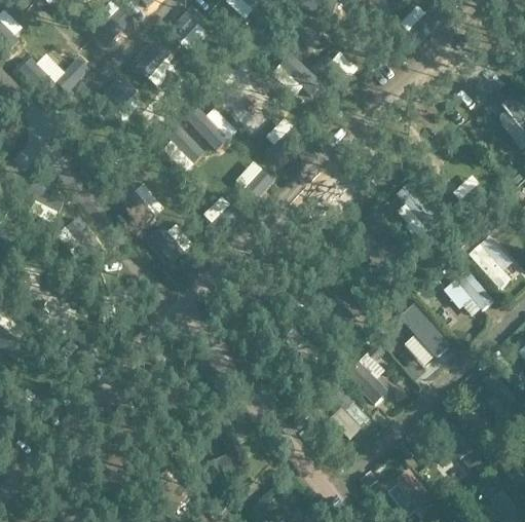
[(50,36),(59,28),(39,7),(31,14),(50,36)]
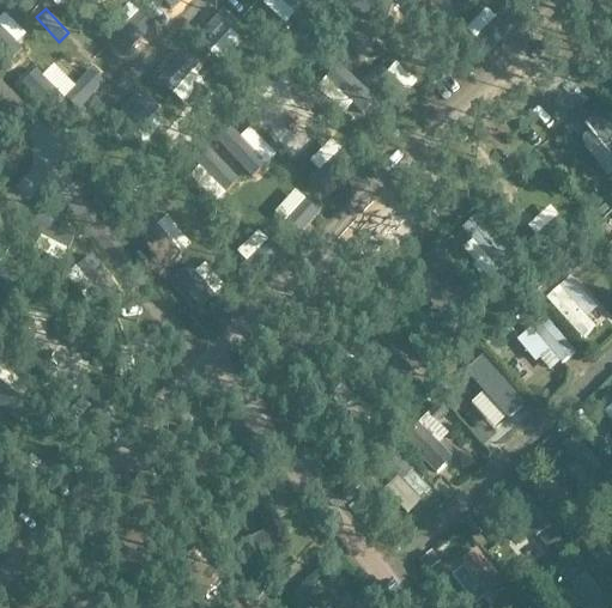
[(344,81),(332,95),(356,117),(350,123),(357,129),(363,123),(370,132),(382,119),(344,81)]
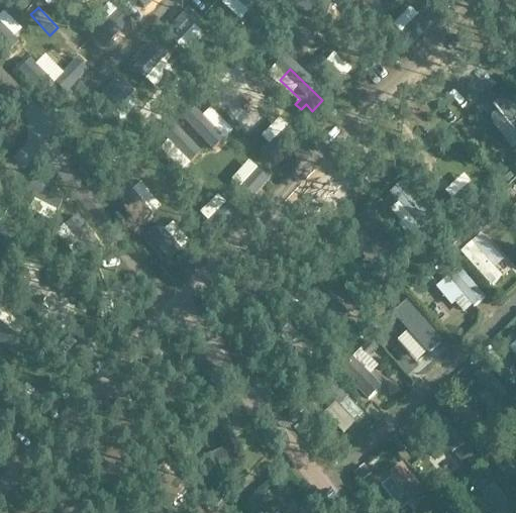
[(504,116),(515,130),(515,131),(515,107),(505,93),(494,102),(504,116)]
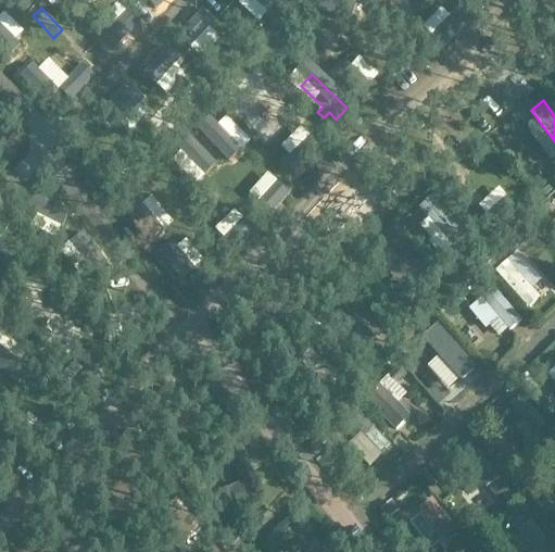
[(547,184),(541,189),(544,192),(551,187),(547,184)]
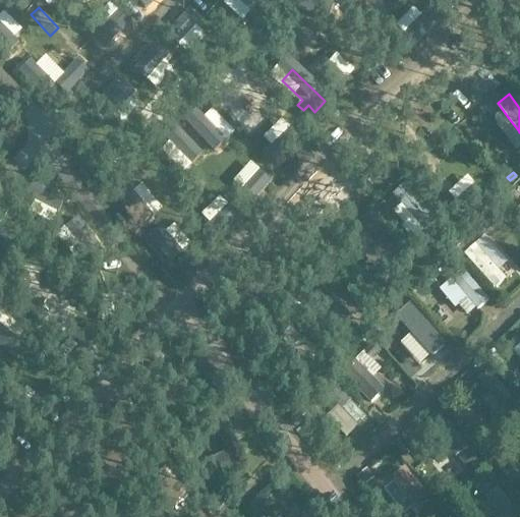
[(434,219),(403,183),(393,191),(423,227),(434,219)]
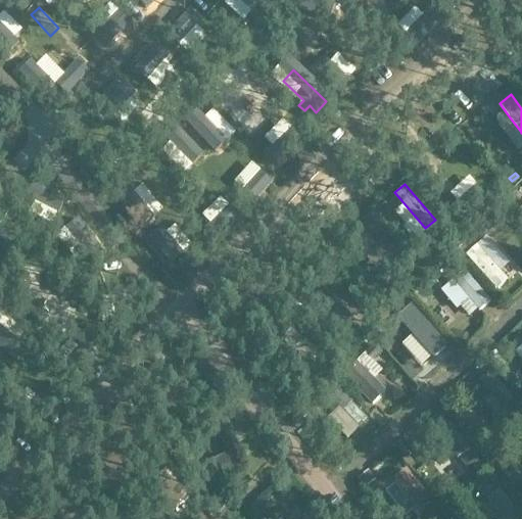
[(157,205),(147,211),(155,225),(165,219),(157,205)]
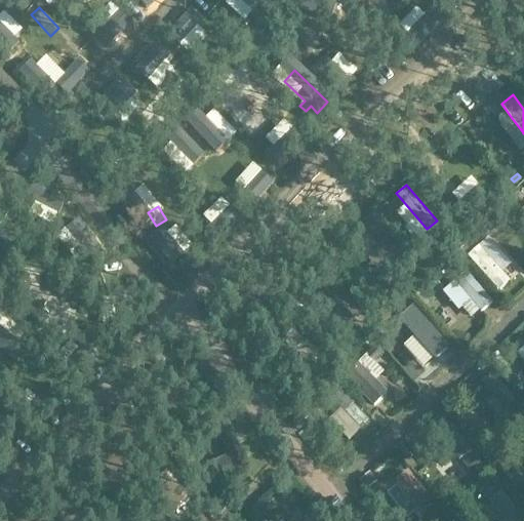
[(500,219),(495,214),(486,222),(491,227),(500,219)]
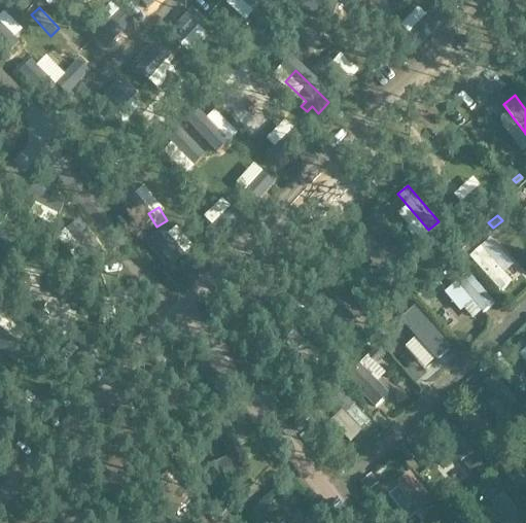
[(365,235),(366,236),(387,257),(400,271),(411,260),(376,224),(365,235)]
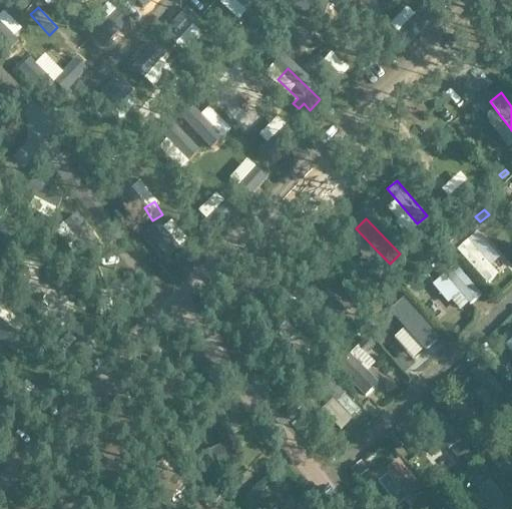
[(151,220),(139,225),(150,255),(162,249),(151,220)]
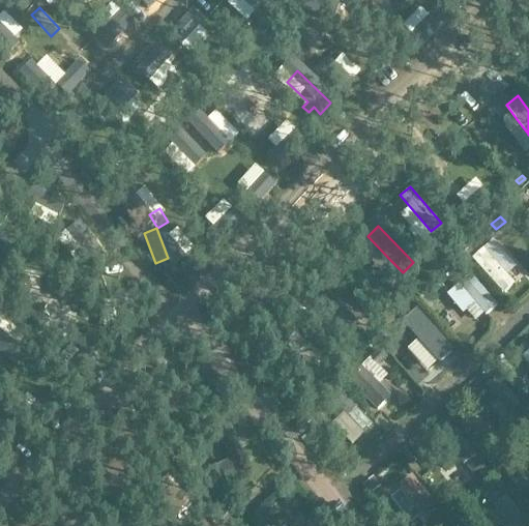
[(483,247),(472,258),(503,292),(515,282),(483,247)]
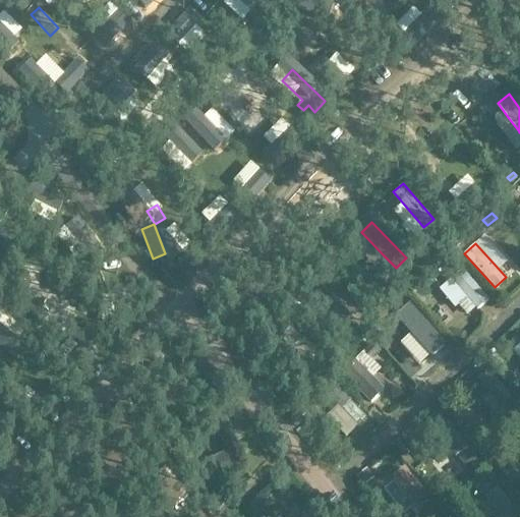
[(183,250),(176,259),(181,264),(188,255),(183,250)]
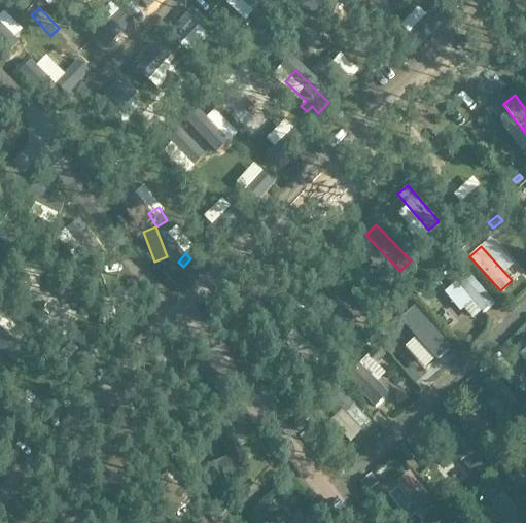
[(456,279),(445,289),(460,309),(471,300),(482,311),(493,302),(467,270),(456,279)]
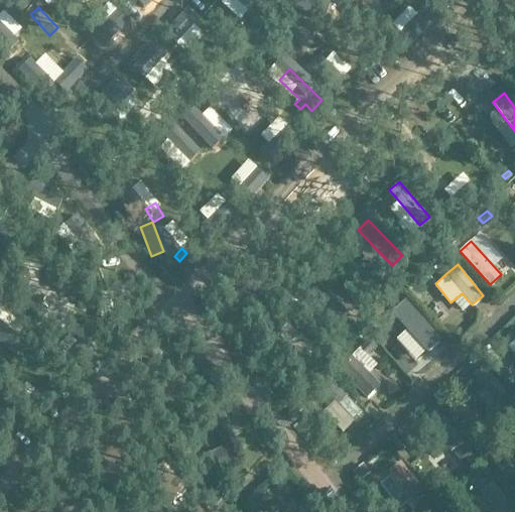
[(427,352),(440,339),(404,299),(390,311),(427,352)]
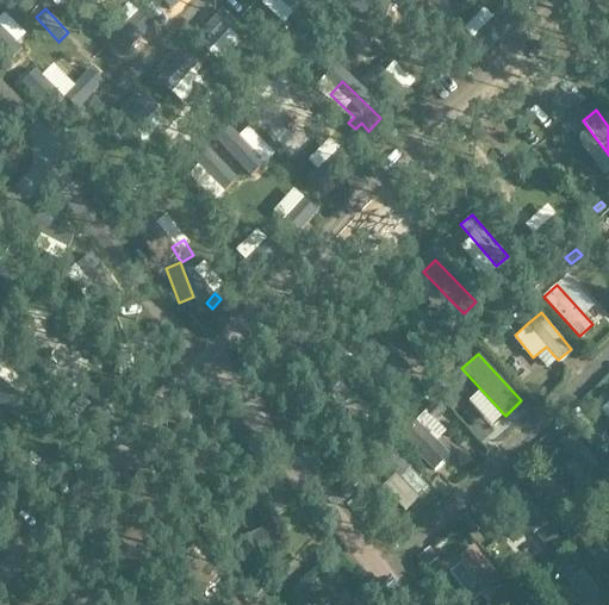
[(337,380),(328,393),(365,420),(374,409),(337,380)]
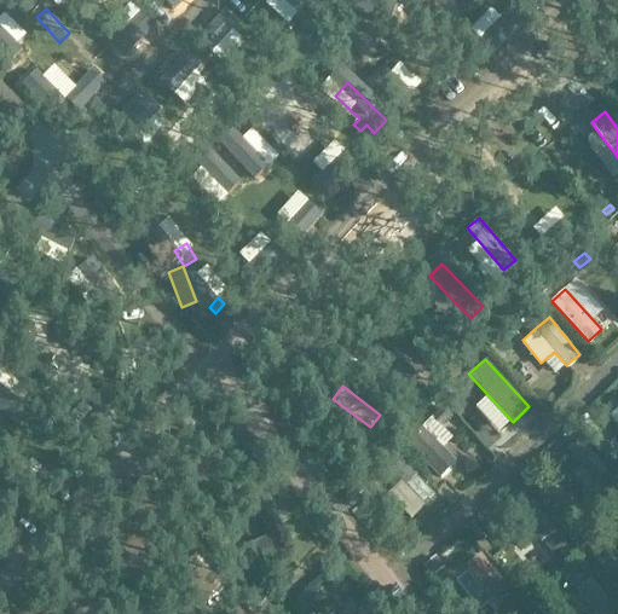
[(553,392),(537,387),(535,395),(550,400),(553,392)]
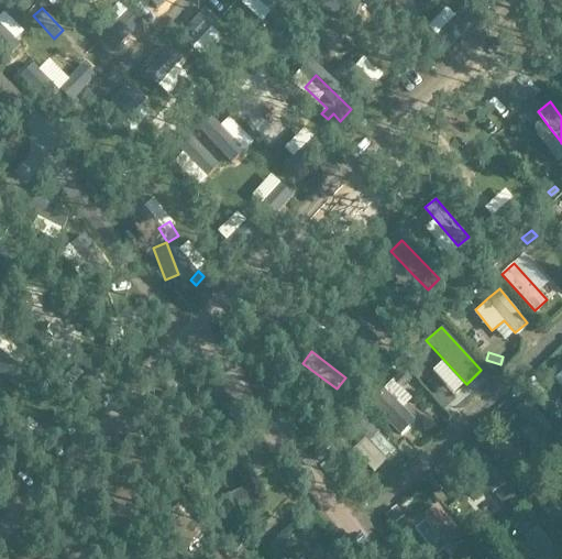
[(406,363),(416,374),(423,368),(414,357),(406,363)]
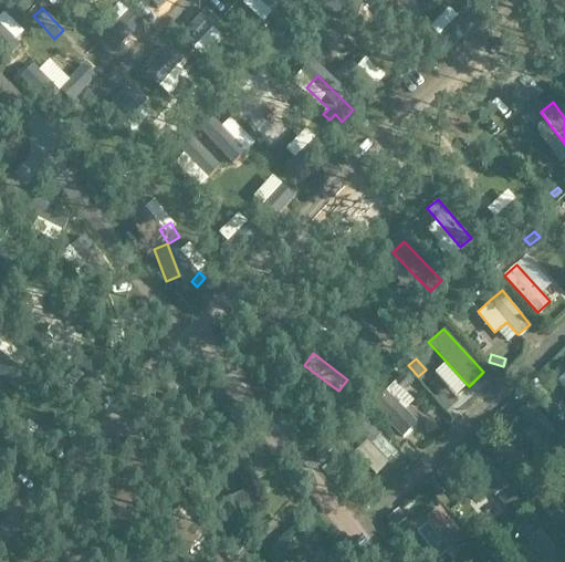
[(395,380),(403,387),(411,378),(404,371),(395,380)]
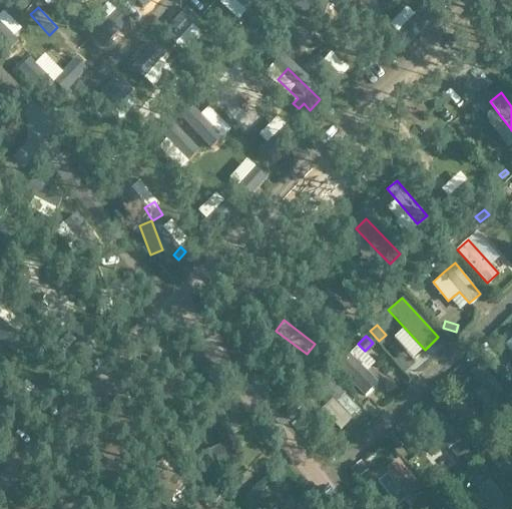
[(357,344),(348,352),(366,369),(374,361),(357,344)]
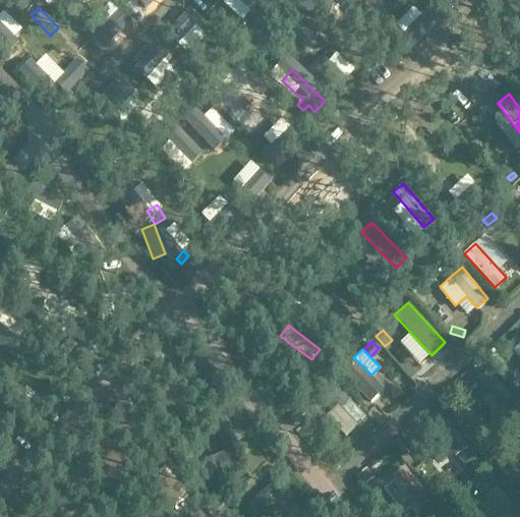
[(384,387),(353,357),(340,369),(370,400),(384,387)]
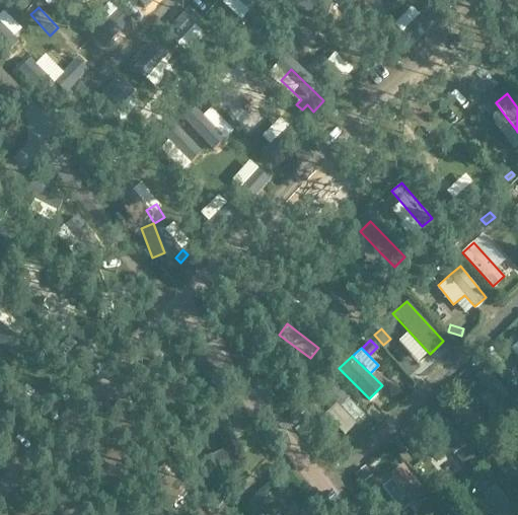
[(315,379),(320,385),(329,377),(323,371),(315,379)]
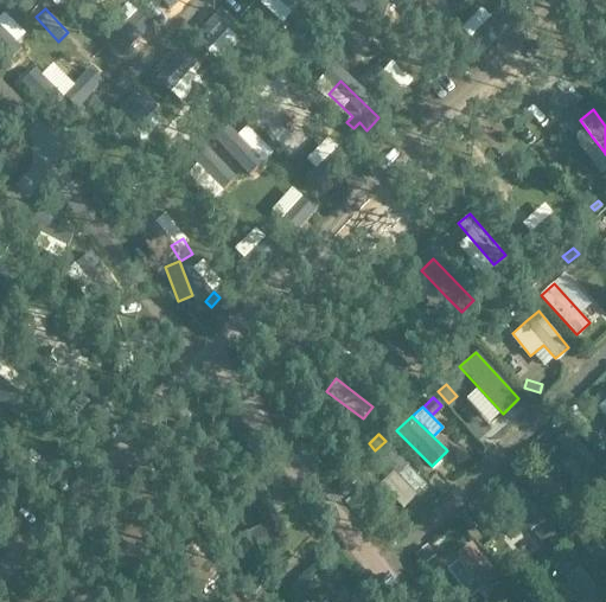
[(380,455),(393,468),(416,493),(419,495),(429,486),(390,444),(380,455)]
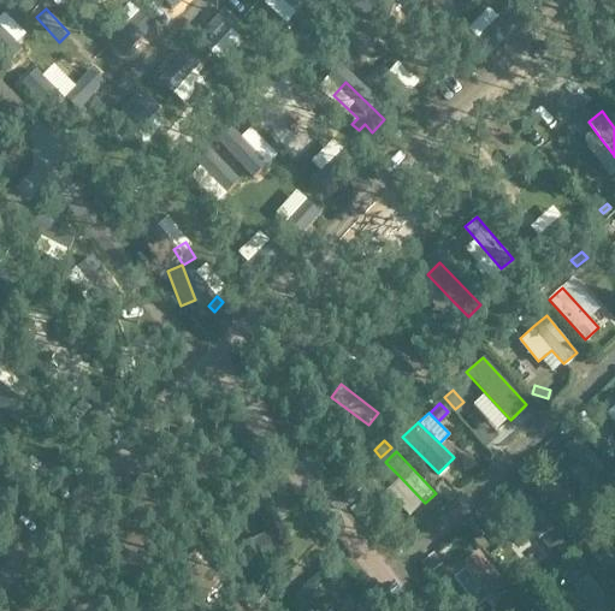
[(515,526),(524,535),(532,528),(538,537),(553,525),(519,481),(504,493),(525,518),(515,526)]
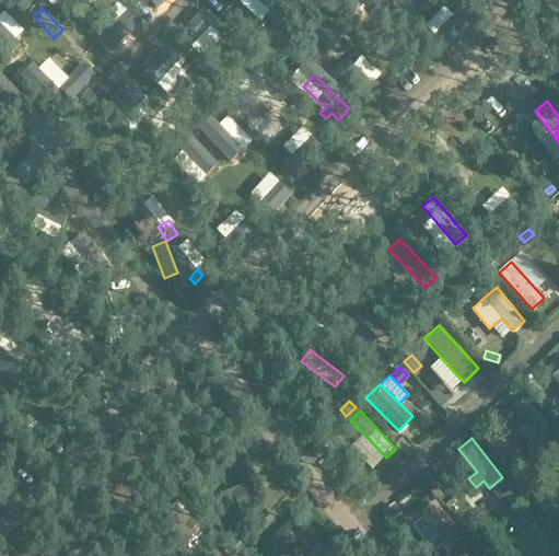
[(268,497),(243,446),(228,453),(241,483),(225,490),(236,512),(268,497)]
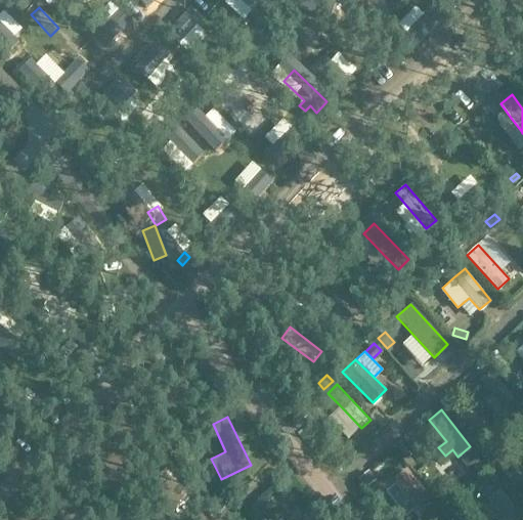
[(166,466),(156,474),(179,503),(189,494),(166,466)]
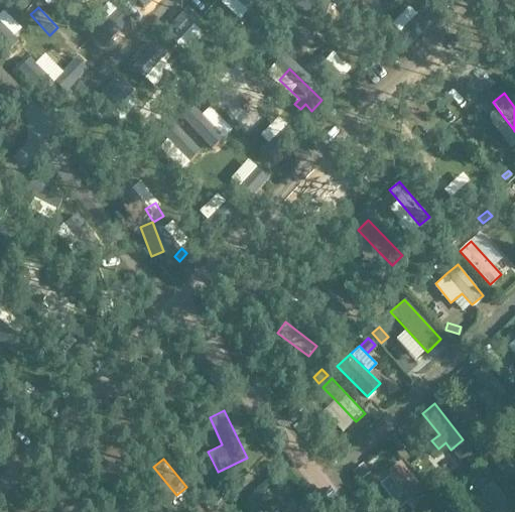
[(506,467),(500,459),(493,464),(499,472),(506,467)]
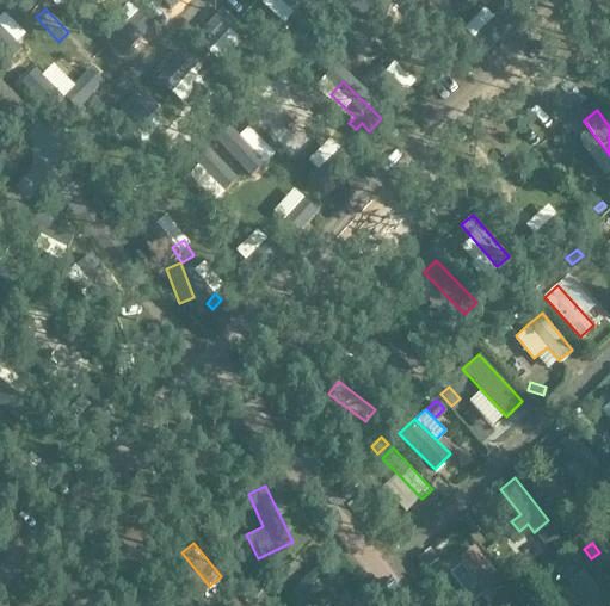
[(490,593),(505,581),(474,544),(460,556),(490,593)]
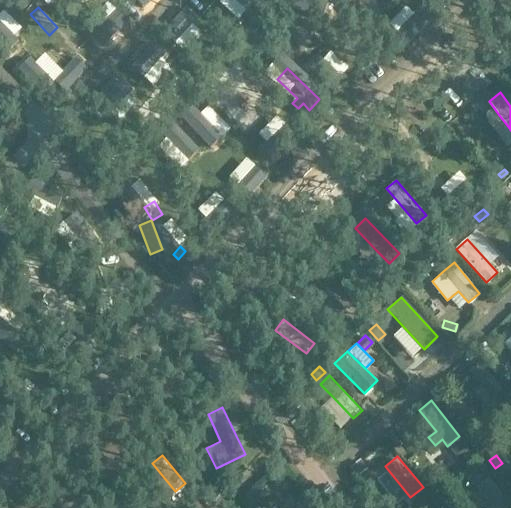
[(350,467),(356,475),(367,467),(360,459),(350,467)]
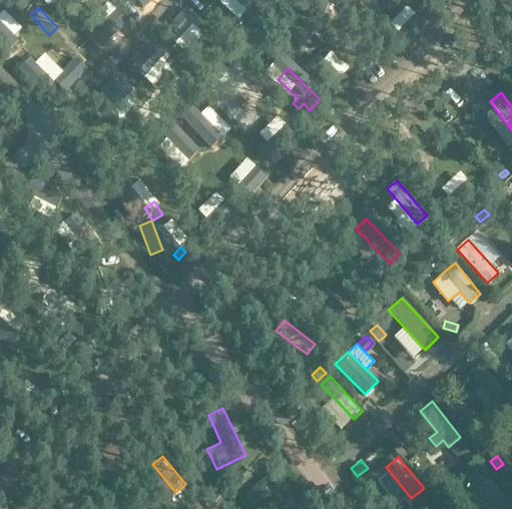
[(474,475),(475,476),(498,506),(508,499),(484,468),(474,475)]
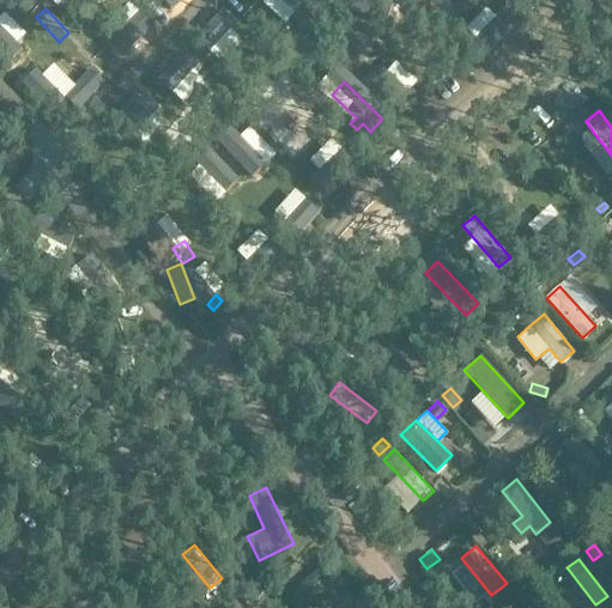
[(243,576),(240,570),(232,575),(236,579),(243,576)]
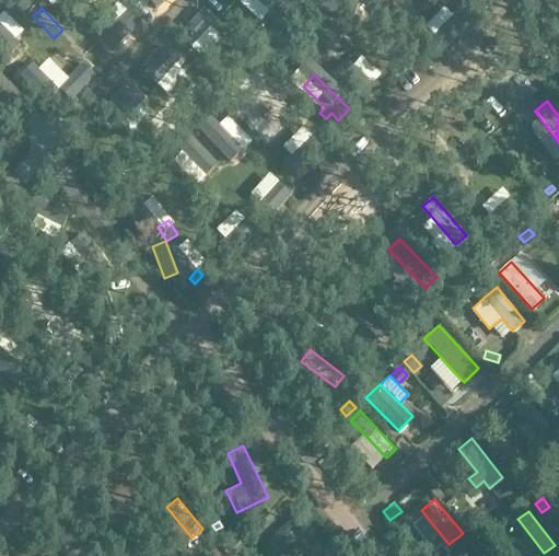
[(225,532),(222,526),(216,531),(219,535),(225,532)]
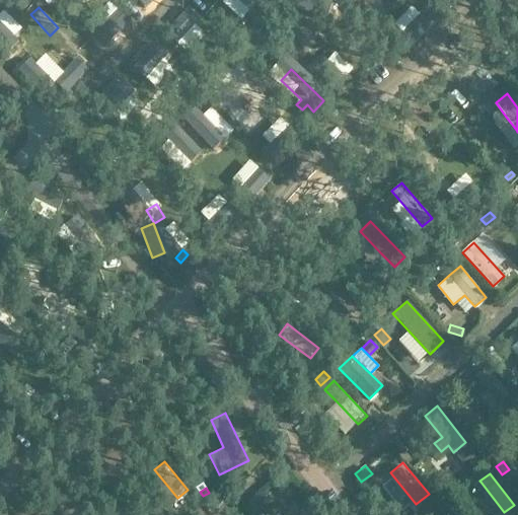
[(451,506),(461,498),(455,492),(446,499),(451,506)]
